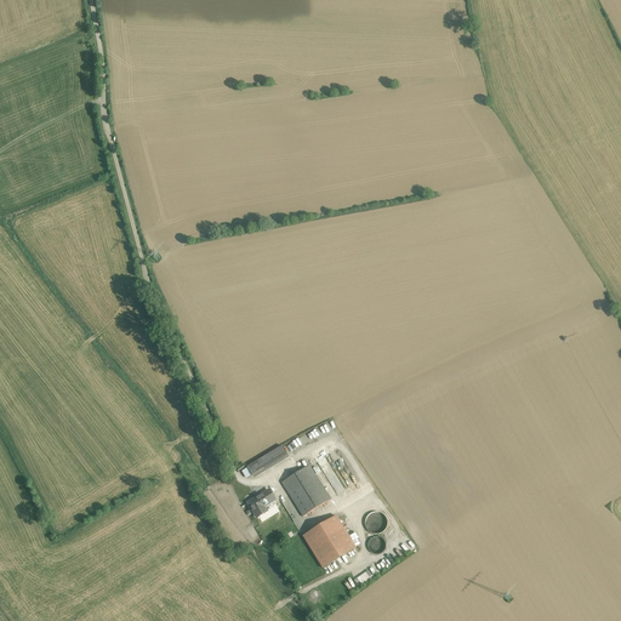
[(283,446),(248,467),(252,476),(265,468),(288,454),(283,446)]
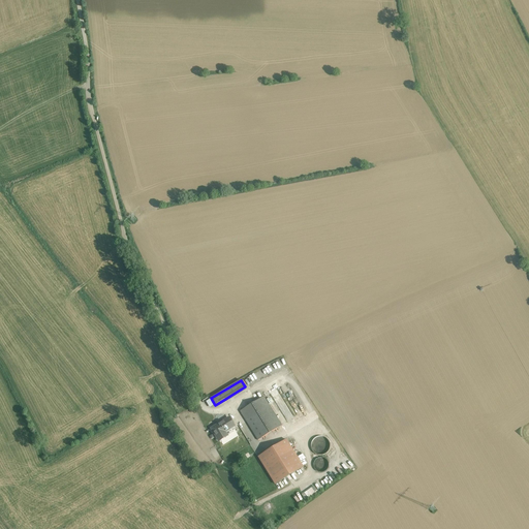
[(263,397),(241,411),(258,440),(282,426),(263,397)]
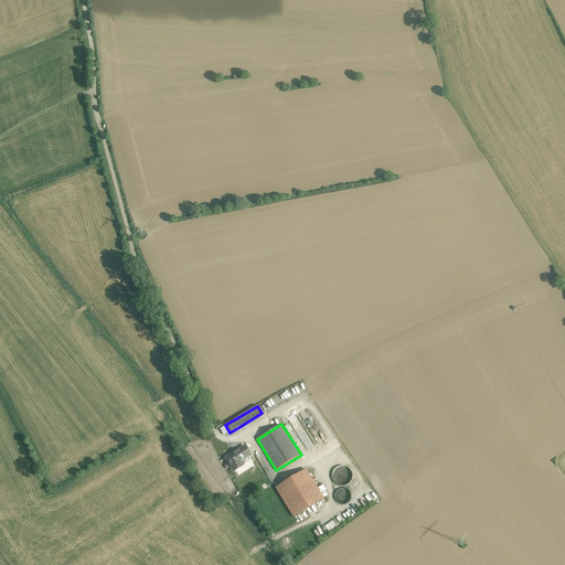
[(244,447),(226,458),(234,471),(244,466),(241,461),(251,455),(248,450),(246,451),(244,447)]
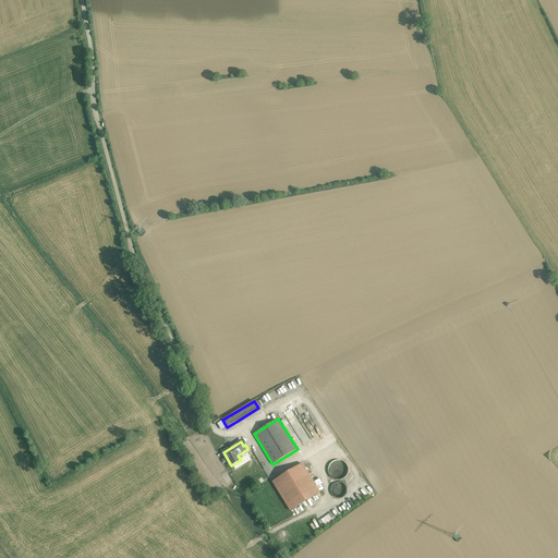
[(348,474),(349,470),(348,466),(346,463),(342,461),(338,460),(335,461),(331,463),(329,466),(328,471),(329,474),(331,477),(335,480),(338,481),(342,480),(346,477),(348,474)]
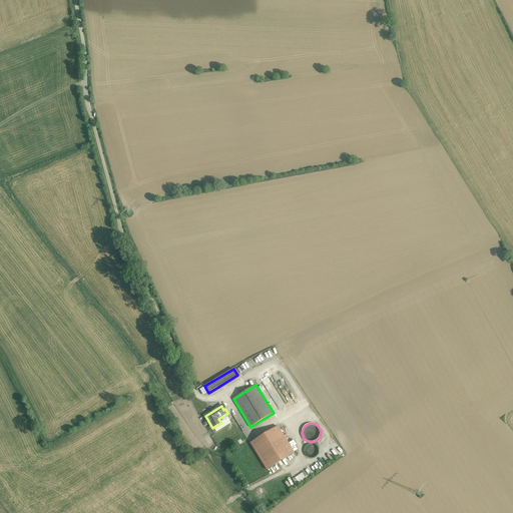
[(278,427),(250,443),(267,470),(294,453),(278,427)]
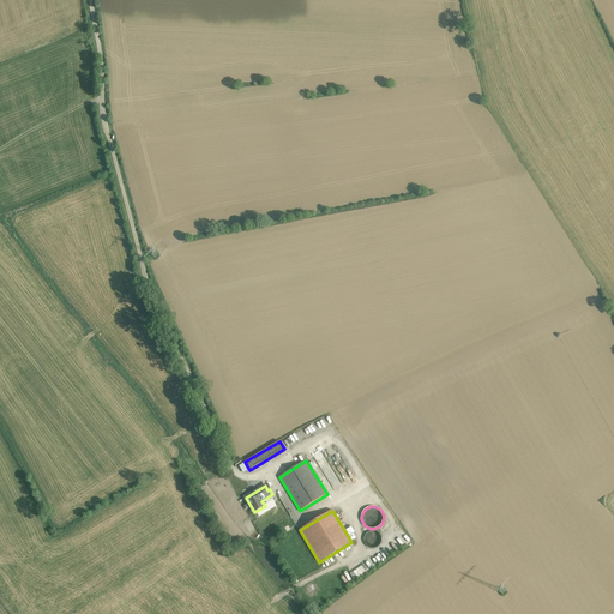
[(381,543),(381,540),(381,536),(379,534),(377,531),(373,531),(369,531),(367,534),(365,536),(365,540),(365,543),(367,546),(369,548),(373,548),(377,548),(379,546),(381,543)]
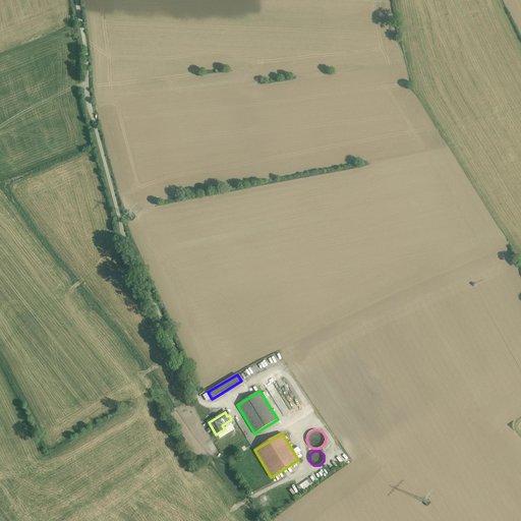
All buildings are outlined.
